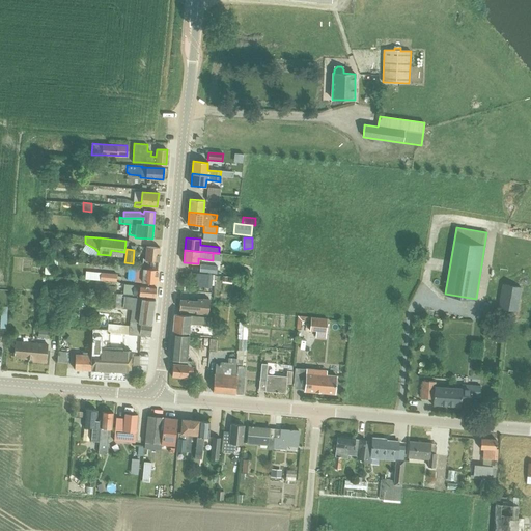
[(129,268),(128,279),(135,281),(157,283),(158,270),(142,269),(136,269),(134,268),(129,268)]
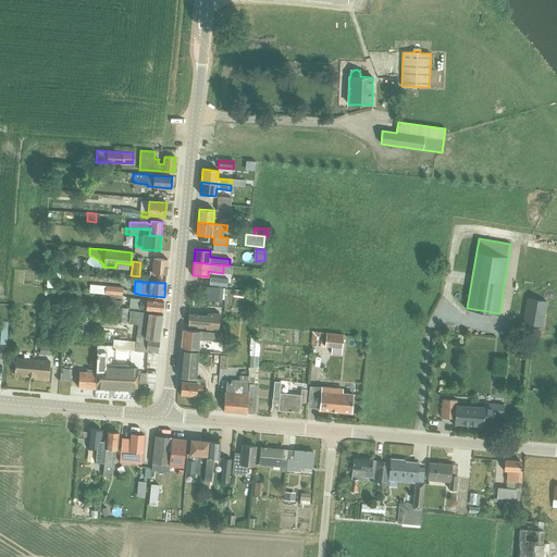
[(90,285),(89,293),(96,293),(106,294),(122,295),(123,288),(96,285),(90,285)]
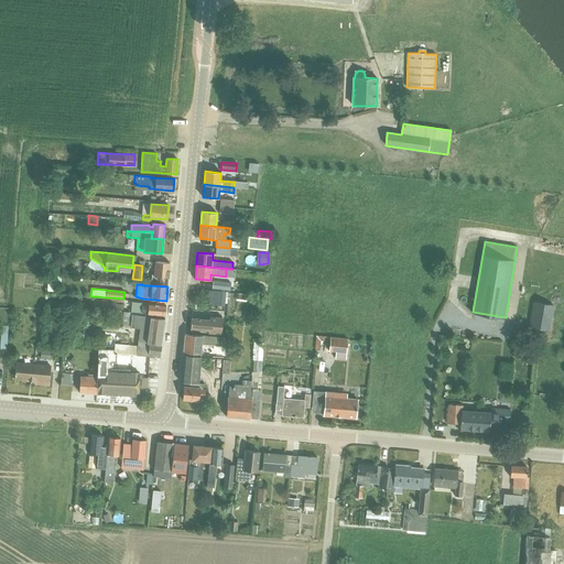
[(225,306),(226,293),(210,291),(209,305),(225,306)]
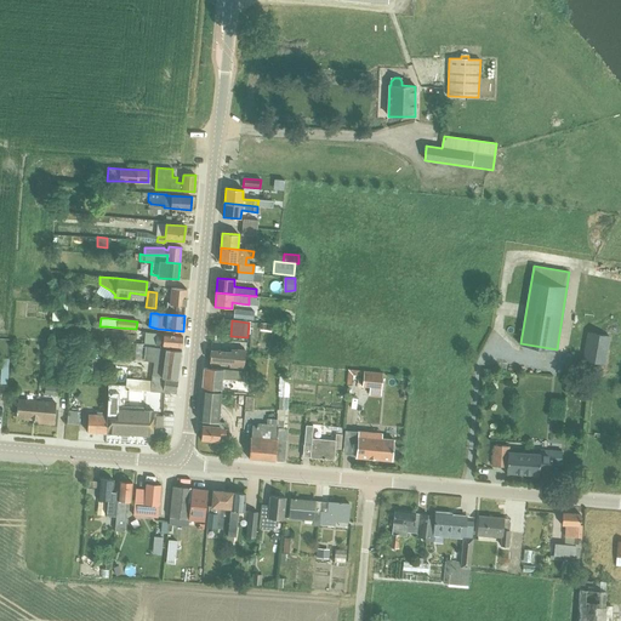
[(254,329),(267,330),(267,320),(254,320),(254,329)]
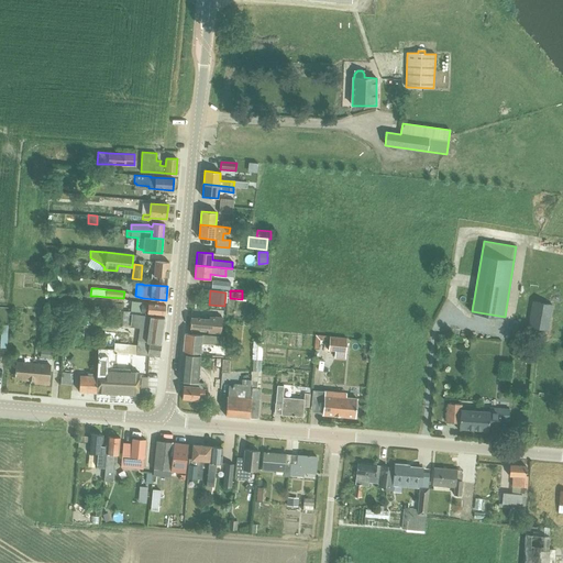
[(107,310),(119,310),(122,311),(123,305),(101,302),(94,301),(92,309),(107,310)]
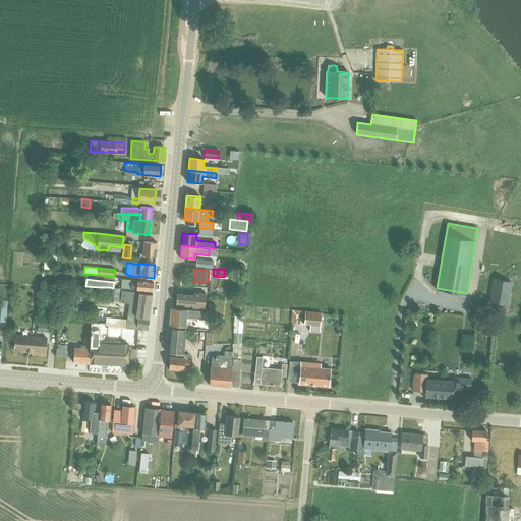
[(122,279),(121,288),(122,289),(130,289),(153,291),(153,282),(130,280),(122,279)]
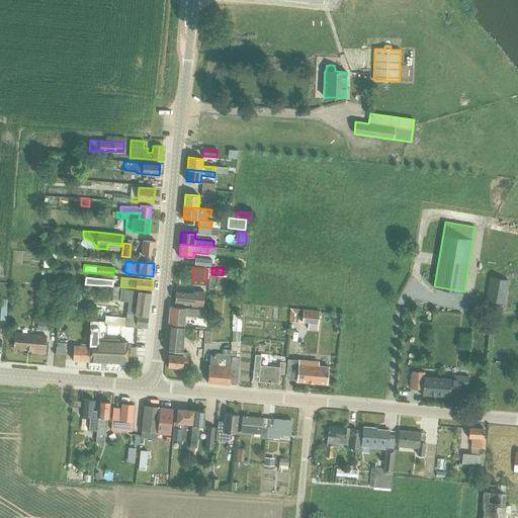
[(509,282),(494,279),(490,301),(505,305),(509,282)]
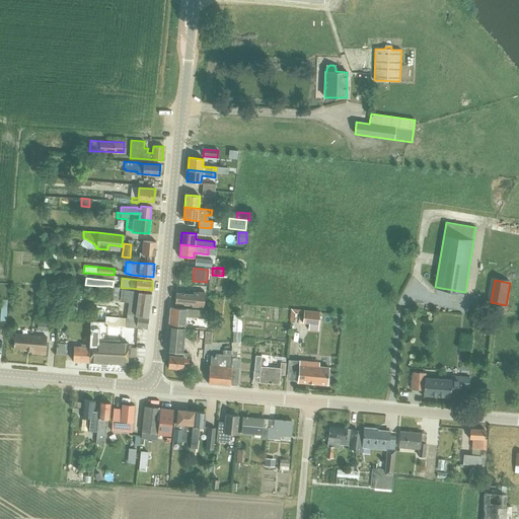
[(109,286),(108,299),(118,300),(119,287),(113,287),(109,286)]
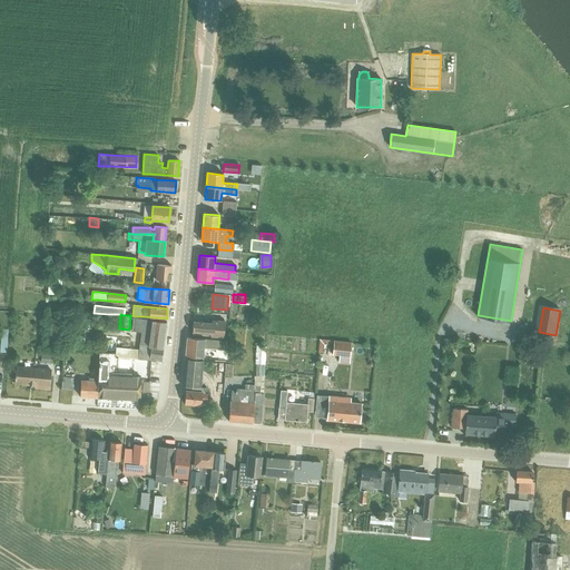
[(141,320),(143,316),(134,316),(131,330),(141,331),(139,350),(116,347),(116,353),(116,357),(118,357),(149,361),(149,360),(150,361),(150,360),(161,361),(163,349),(167,322),(141,320)]
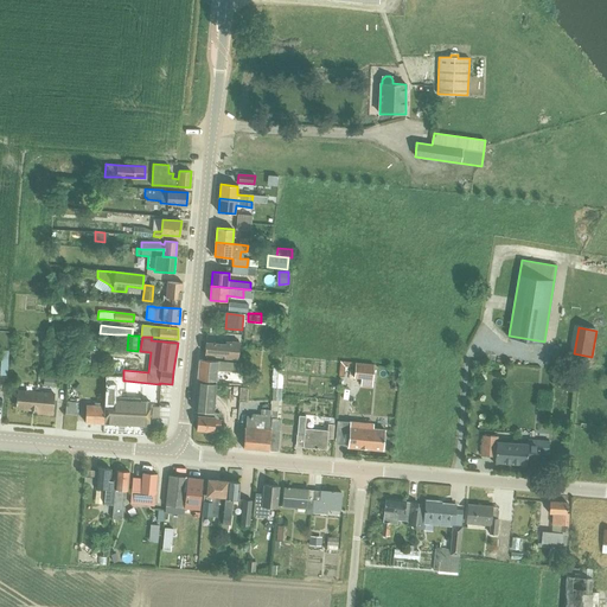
[(206,342),(205,353),(225,356),(224,358),(238,359),(240,343),(232,342),(232,343),(225,342),(225,344),(206,342)]
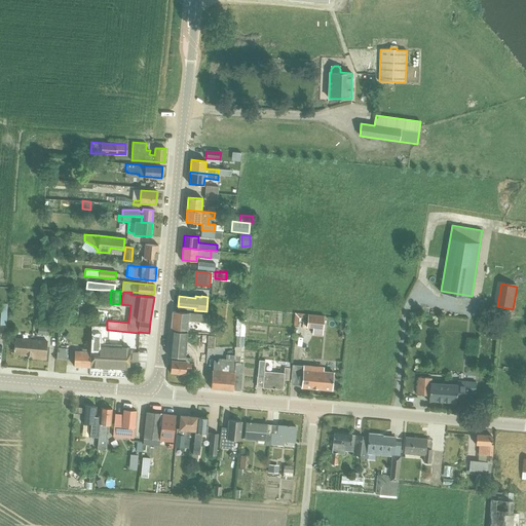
[(173,311),(171,329),(187,331),(188,321),(191,321),(191,322),(208,323),(209,314),(173,311)]
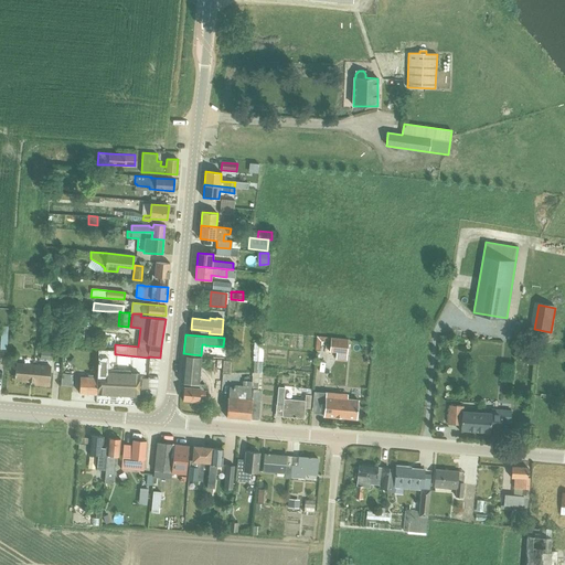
[(347,353),(349,340),(331,338),(330,351),(347,353)]
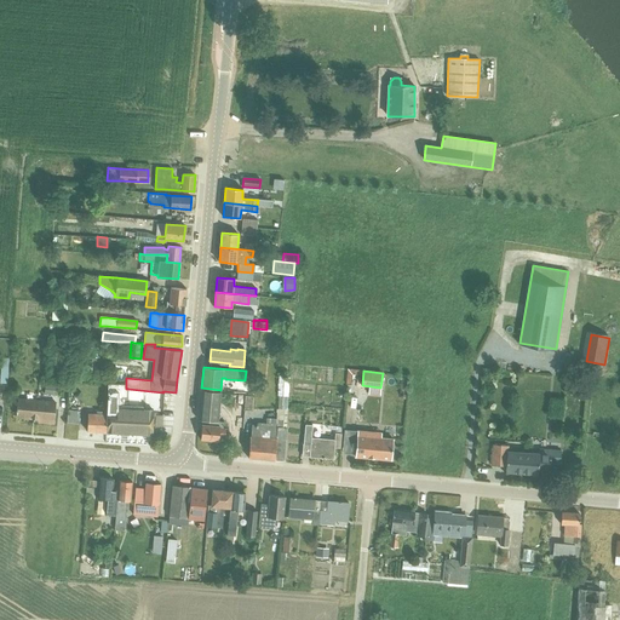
[(279,375),(277,396),(288,396),(290,375),(283,374),(283,375),(279,375)]
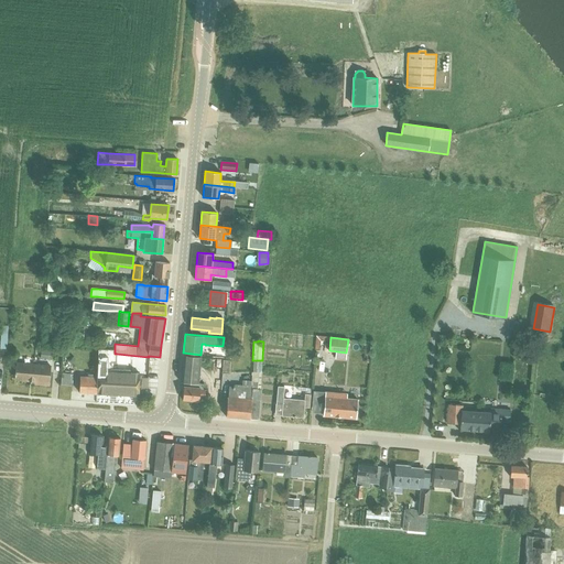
[(97,375),(96,393),(138,396),(139,381),(139,373),(130,372),(130,370),(110,368),(111,362),(116,362),(117,354),(115,354),(115,349),(98,349),(98,356),(97,375)]
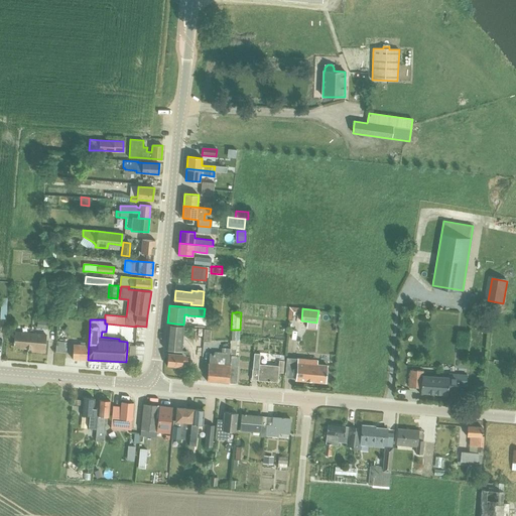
[(167,325),(165,350),(174,351),(173,354),(168,354),(166,366),(181,367),(182,364),(187,364),(187,356),(186,356),(187,351),(181,351),(183,326),(167,325)]
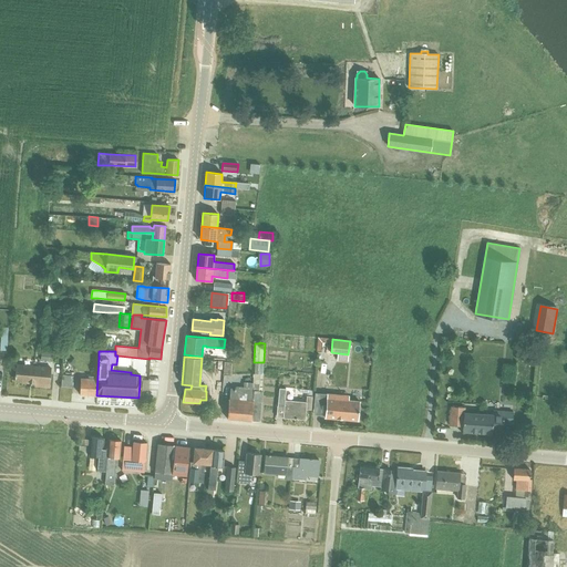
[(49,387),(51,368),(17,364),(14,381),(35,383),(35,385),(49,387)]
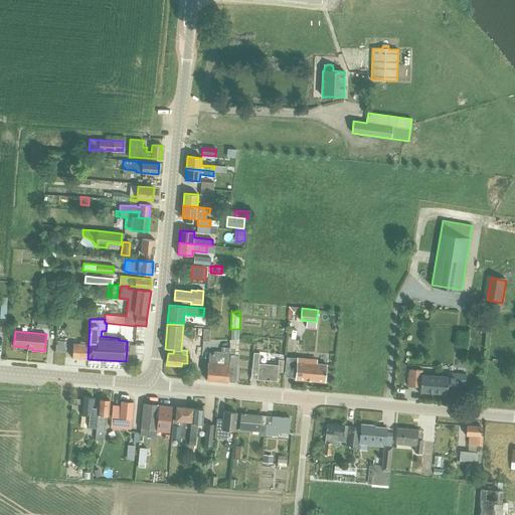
[(65,352),(66,342),(56,341),(55,351),(65,352)]
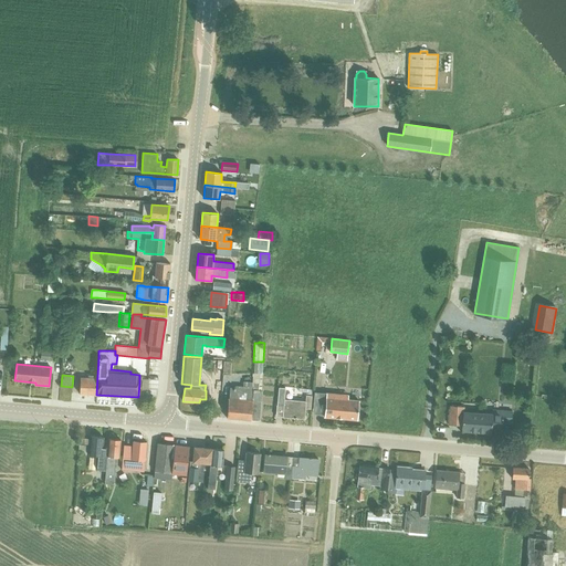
[(96,395),(97,376),(87,375),(87,378),(81,377),(80,394),(96,395)]
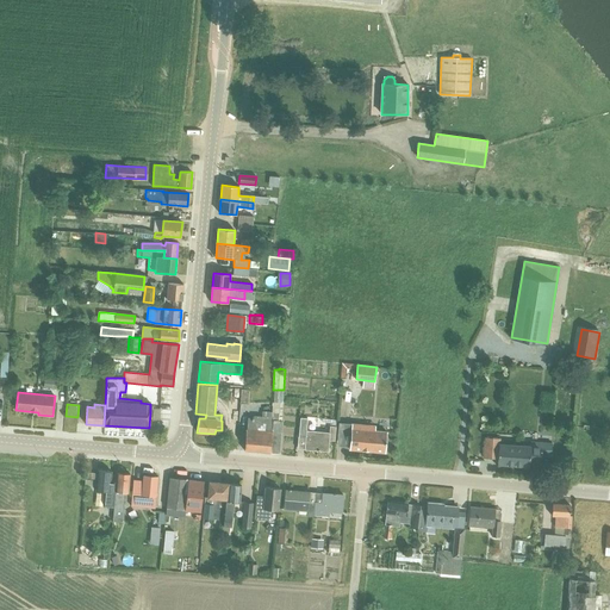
[(246,429),(244,450),(279,454),(282,421),(282,404),(273,404),(273,408),(272,412),(265,411),(262,411),(262,417),(253,416),(253,418),(248,418),(247,429),(246,429)]
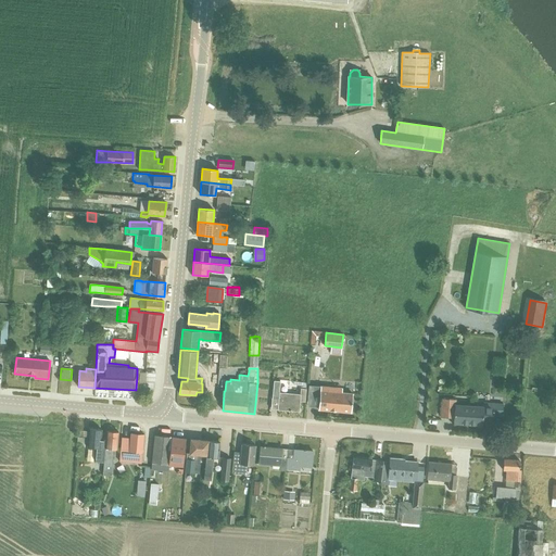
[(277,409),(299,412),(300,402),(305,402),(306,389),(301,389),(300,394),(279,392),(280,381),(274,381),(272,399),(278,399),(277,409)]
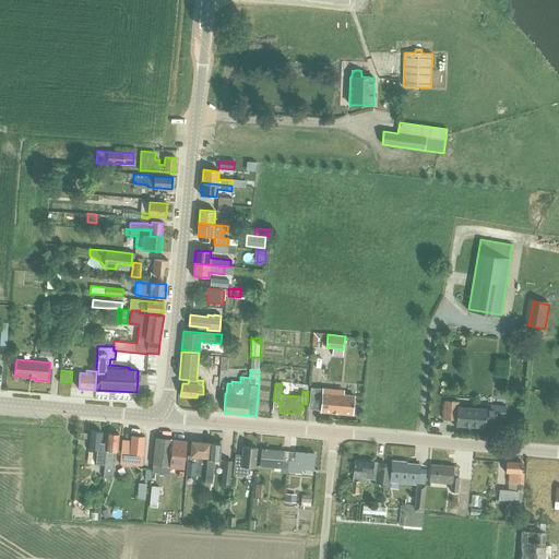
[(353,415),(355,395),(344,395),(333,394),(334,390),(329,389),(322,389),(320,412),(353,415)]
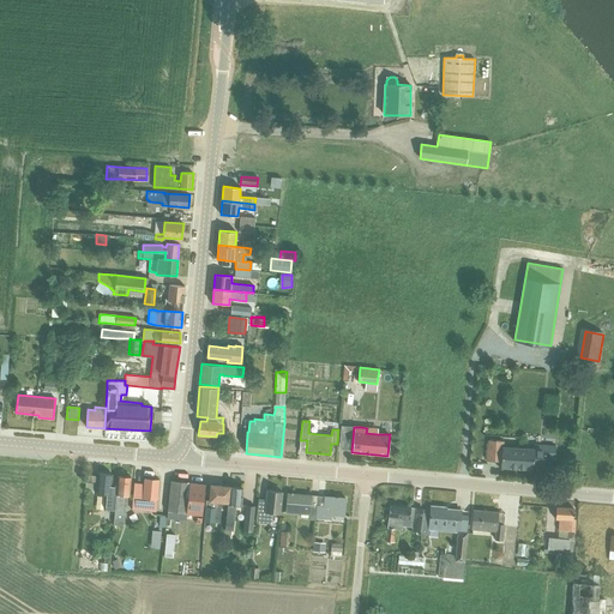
[(554,457),(555,445),(546,444),(546,449),(503,446),(501,467),(533,469),(533,464),(545,464),(545,457),(554,457)]
